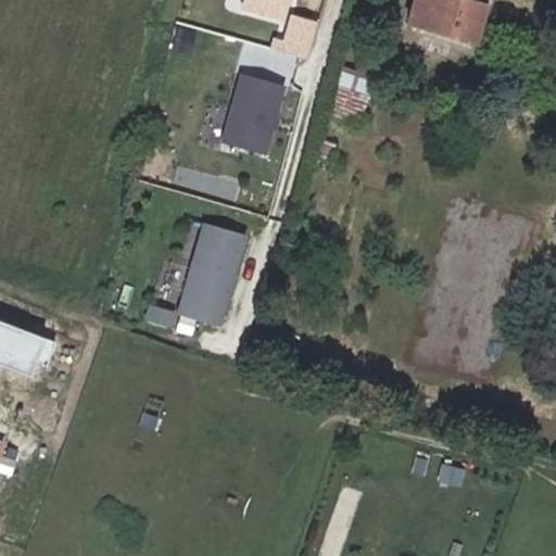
[(290,0),(243,0),(241,12),(283,25),(290,0)]
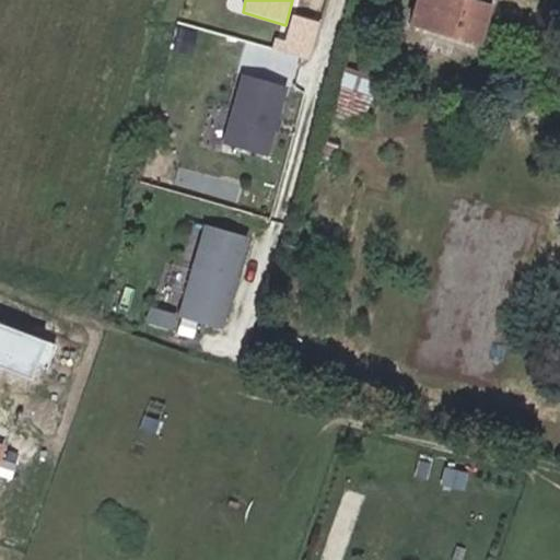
[(479,45),(492,3),(478,0),(416,0),(409,24),(479,45)]
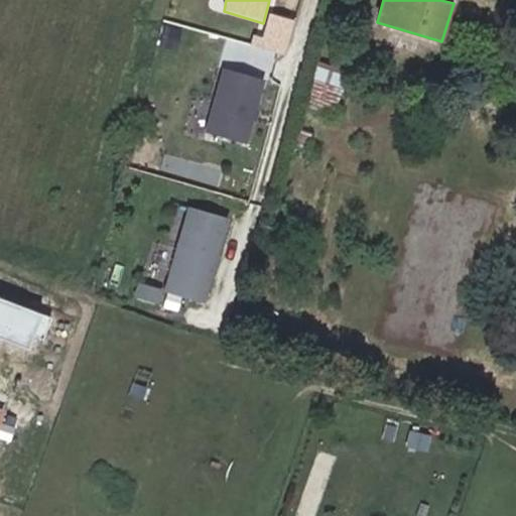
[(293,24),(270,16),(262,39),(254,37),(251,46),(283,56),(293,24)]
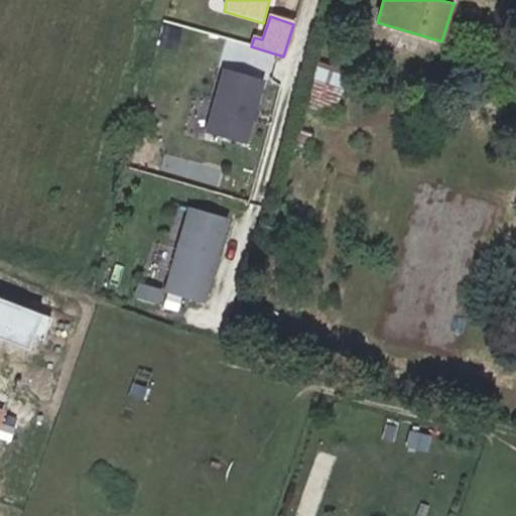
[(252,129),(269,68),(229,56),(212,118),(252,129)]
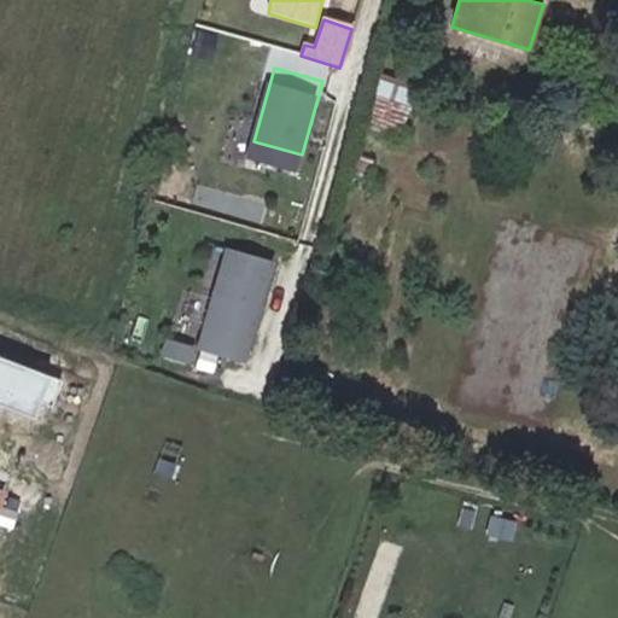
[(366,126),(400,139),(418,87),(384,75),(377,93),(366,126)]
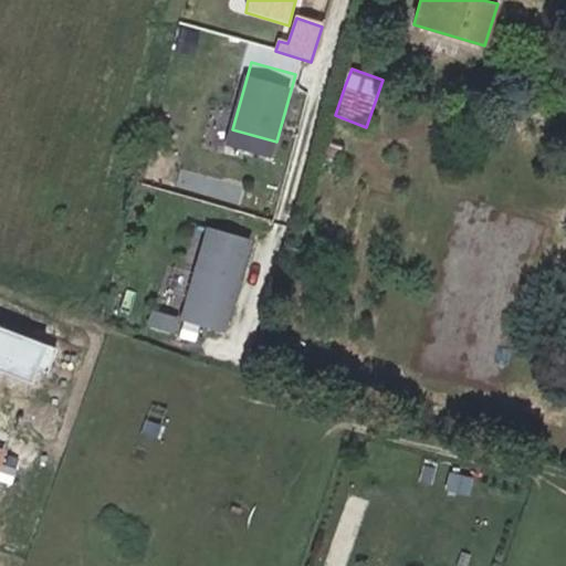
[(338,163),(343,146),(328,142),(324,158),(338,163)]
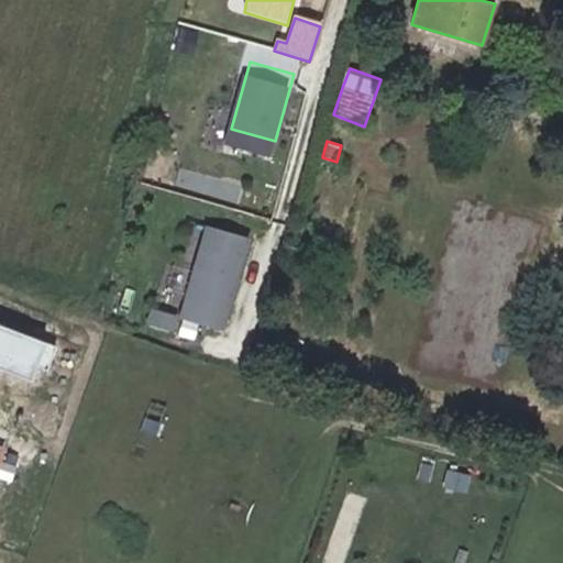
[(225,330),(252,236),(210,224),(183,318),(225,330)]
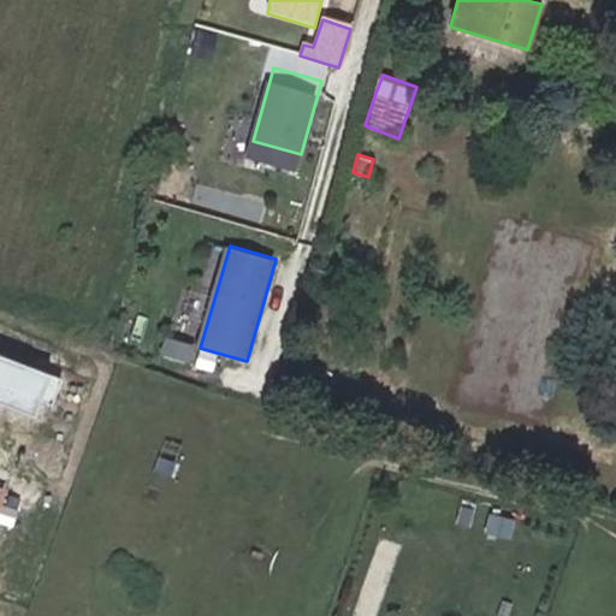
[(327,320),(331,306),(315,302),(312,315),(327,320)]
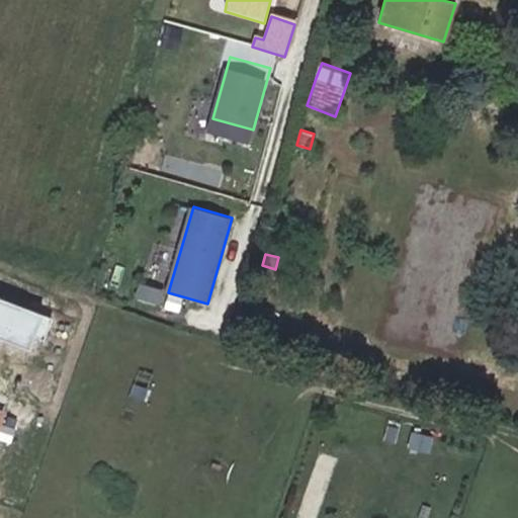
[(51,319),(0,298),(0,340),(26,350),(31,337),(41,342),(51,319)]
